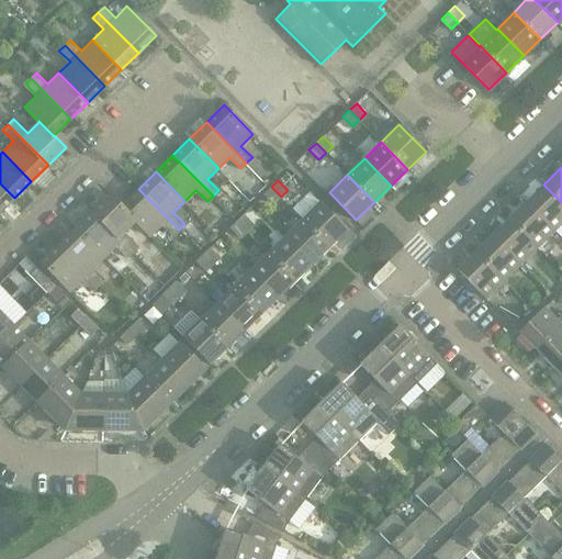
[(0,212),(14,198),(0,183),(0,212)]
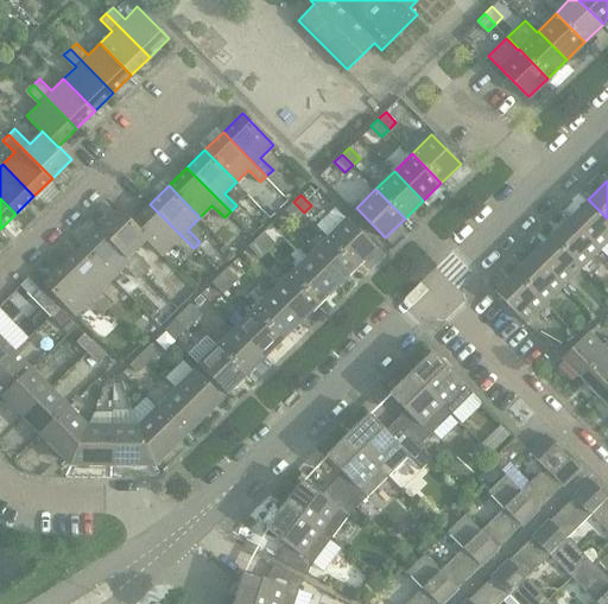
[(607,218),(588,199),(570,217),(600,248),(607,240),(607,218)]
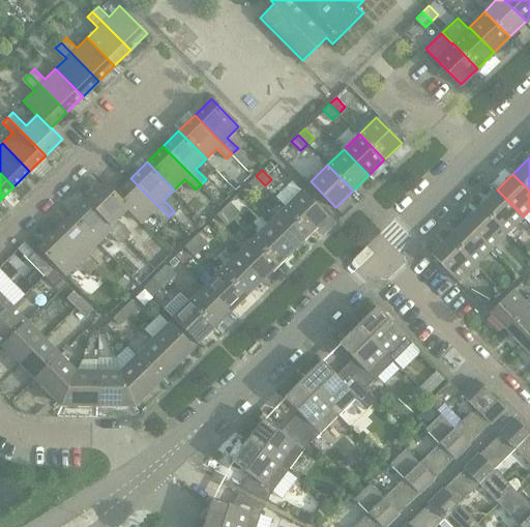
[(265,185),(256,176),(249,182),(259,192),(265,185)]
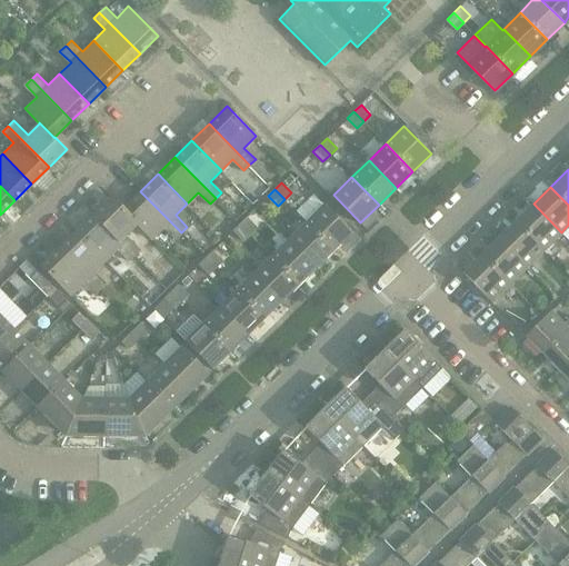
[(140,191),(123,207),(123,208),(138,224),(152,238),(165,226),(176,238),(181,232),(140,191)]
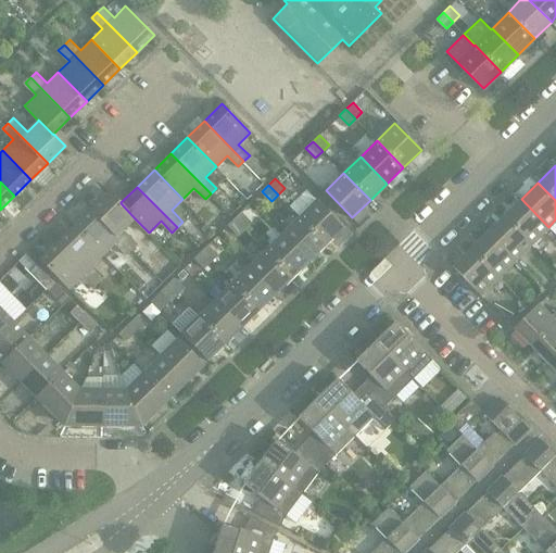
[(306,189),(289,205),(300,216),(326,243),(343,226),(317,199),(306,189)]
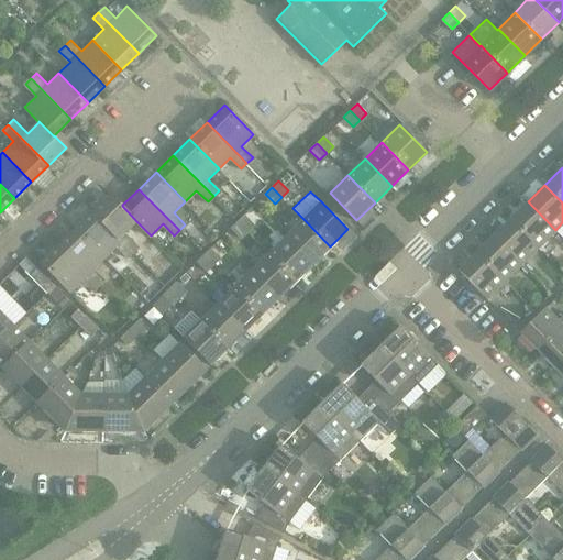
[(110,193),(92,210),(133,251),(139,245),(125,232),(136,221),(122,206),(122,205),(110,193)]
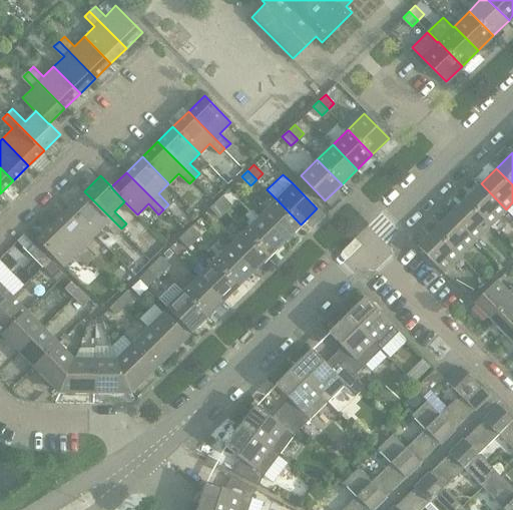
[(481,183),(465,198),(491,224),(506,209),(481,183)]
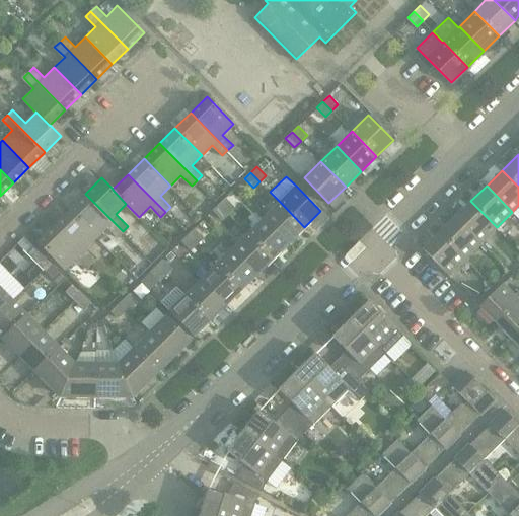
[(85,194),(70,209),(96,236),(107,226),(118,237),(123,231),(85,194)]
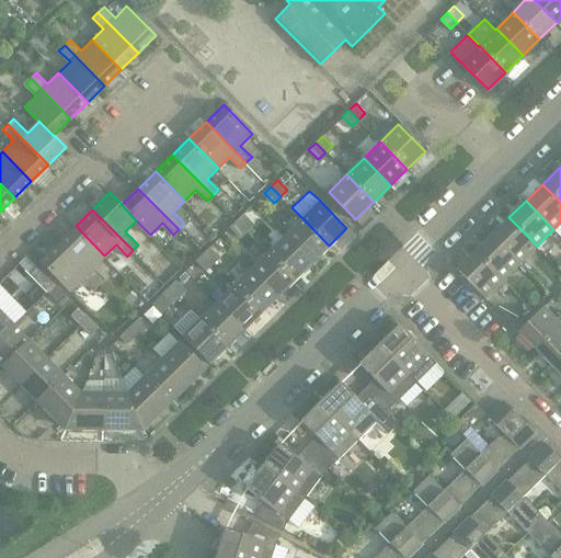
[(243,213),(237,219),(247,229),(253,223),(243,213)]
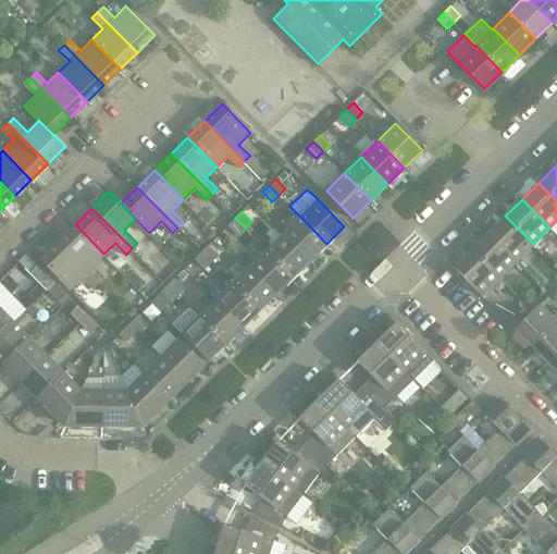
[(505,216),(489,232),(517,260),(533,244),(505,216)]
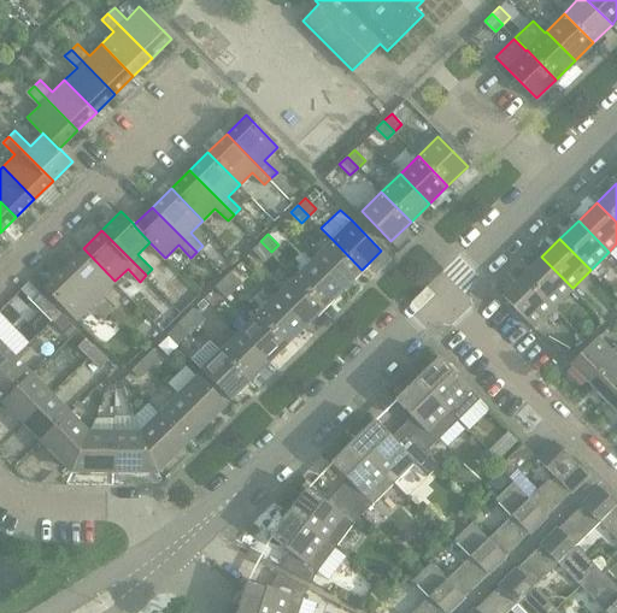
[(333,240),(313,258),(342,288),(362,270),(333,240)]
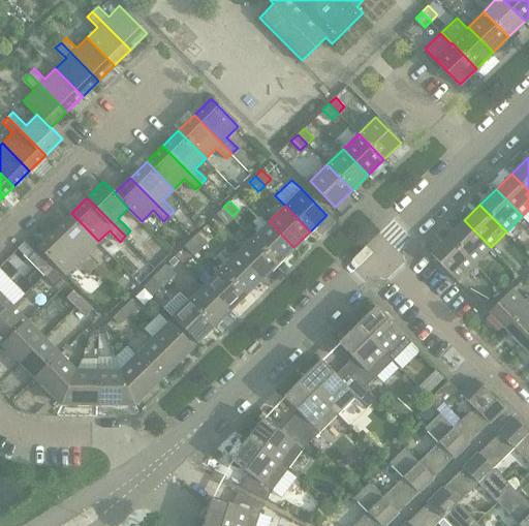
[(232,216),(223,207),(217,213),(226,223),(232,216)]
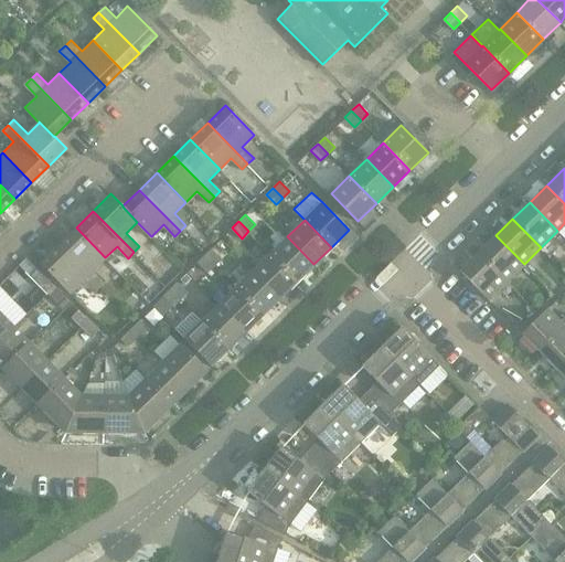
[(76,228),(60,245),(99,286),(105,281),(94,268),(105,257),(76,228)]
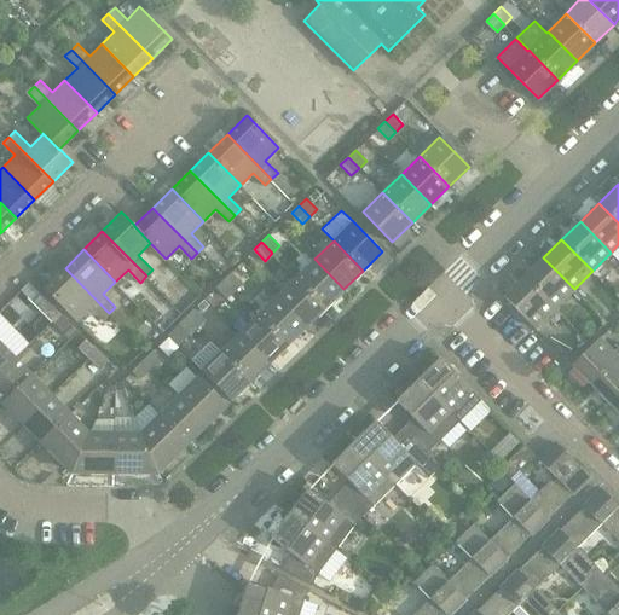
[(543,257),(525,276),(555,307),(574,289),(543,257)]
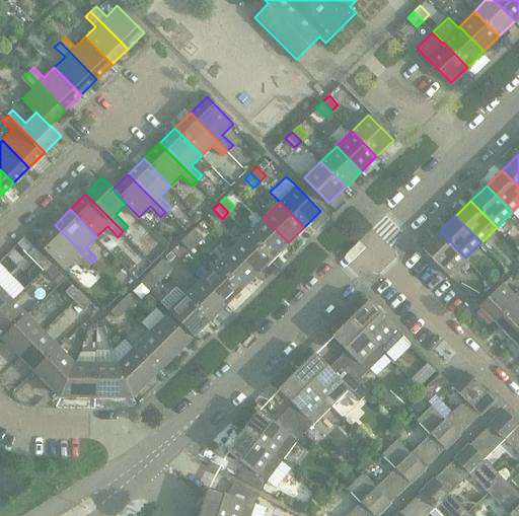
[(264,217),(248,233),(273,258),(288,242),(264,217)]
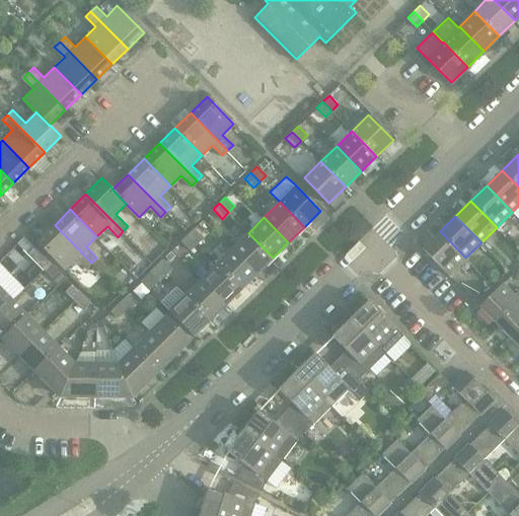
[(91,263),(55,225),(39,240),(65,268),(76,256),(86,268),(91,263)]
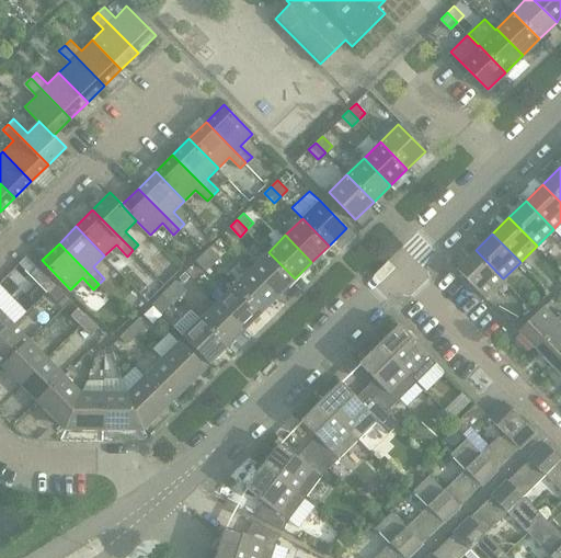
[(209,247),(203,253),(213,263),(219,257),(209,247)]
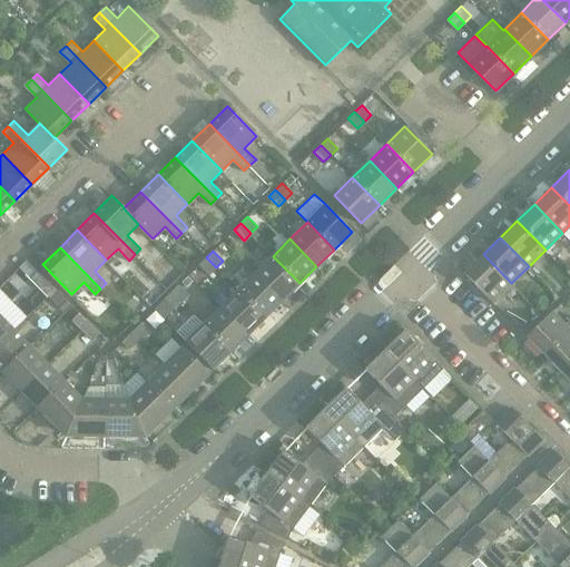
[(511,283),(483,254),(465,272),(493,301),(511,283)]
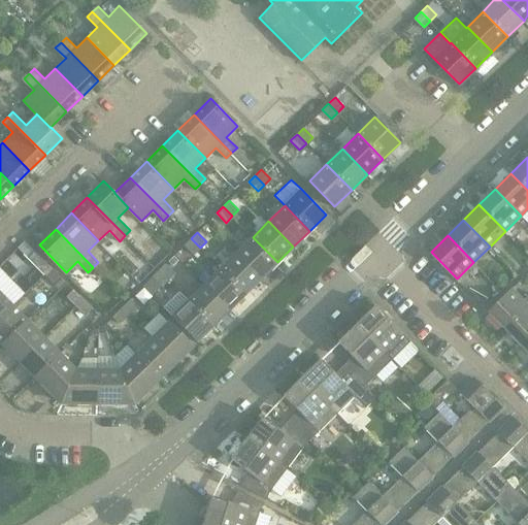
[(253,237),(236,253),(262,277),(277,262),(253,237)]
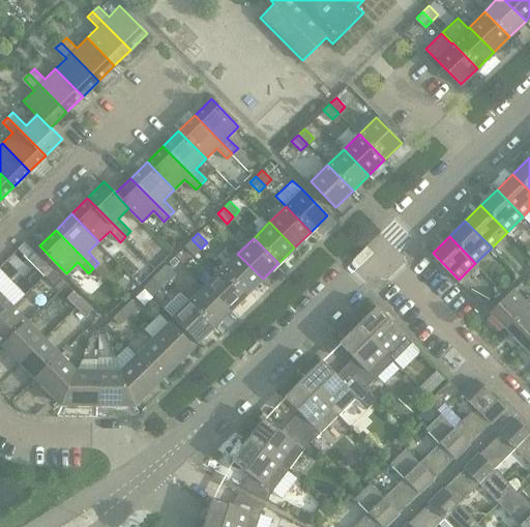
[(201,249),(192,239),(185,245),(195,255),(201,249)]
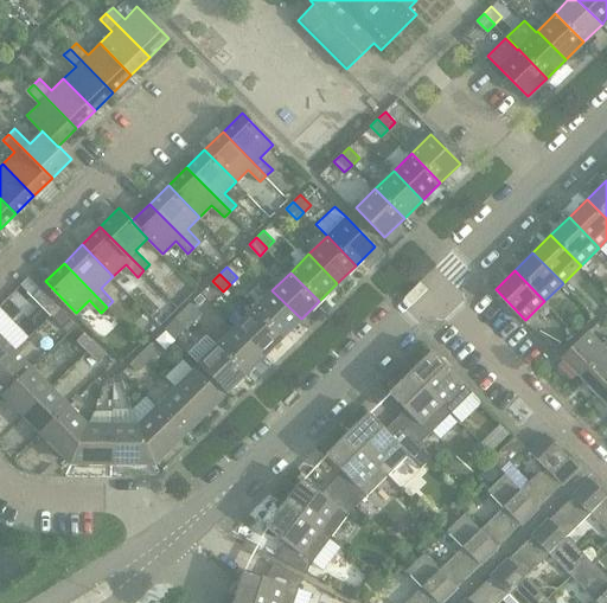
[(32,294),(43,305),(50,297),(39,287),(32,294)]
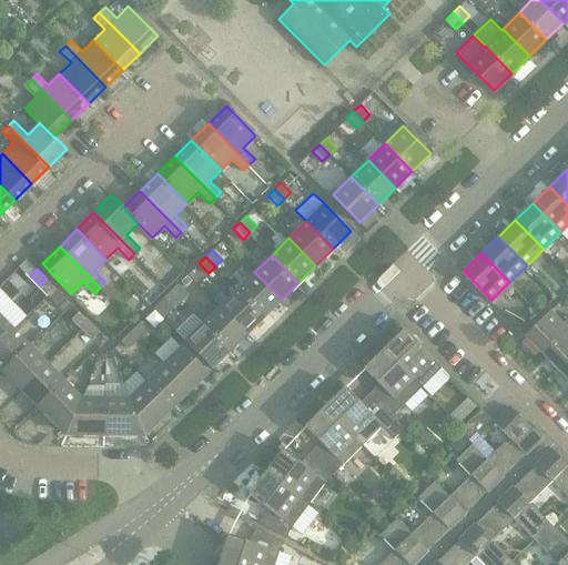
[(254,272),(237,289),(264,316),(282,299),(254,272)]
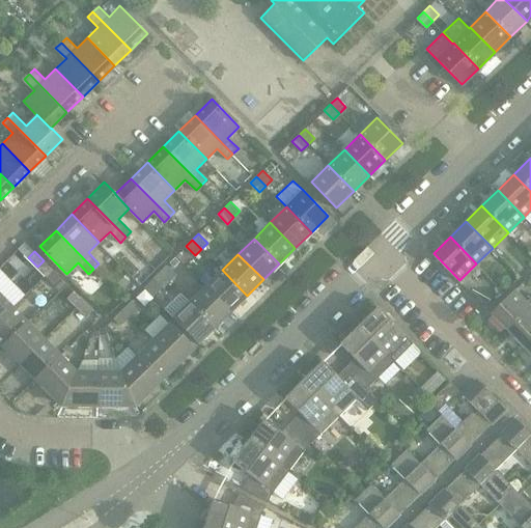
[(44,260),(37,267),(47,276),(53,270),(44,260)]
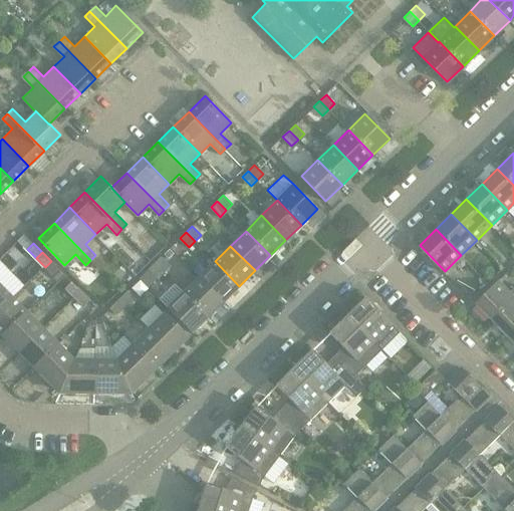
[(162,256),(155,262),(164,271),(170,265),(162,256)]
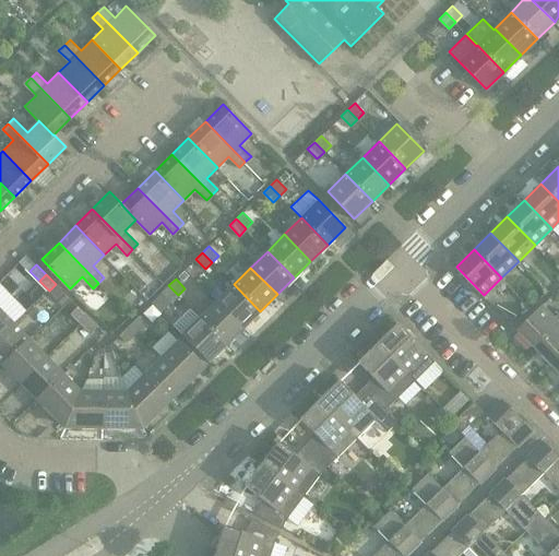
[(234,284),(216,300),(244,328),(260,311),(234,284)]
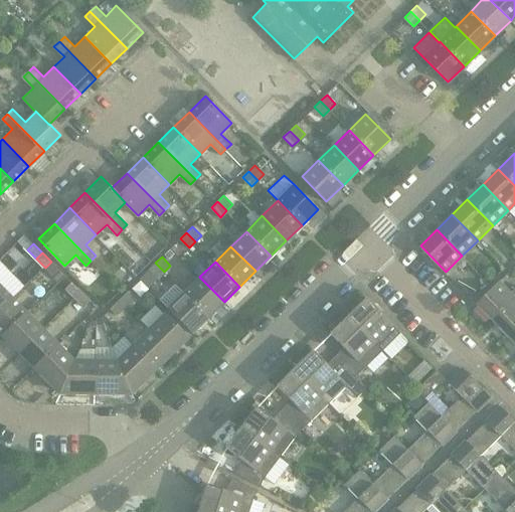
[(164,272),(155,263),(149,269),(158,278),(164,272)]
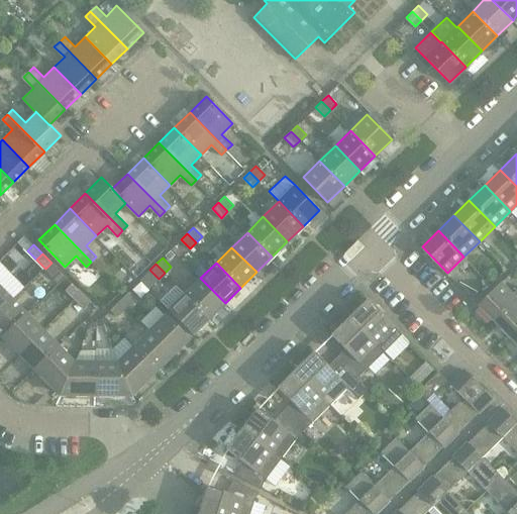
[(58,270),(52,275),(58,282),(64,276),(58,270)]
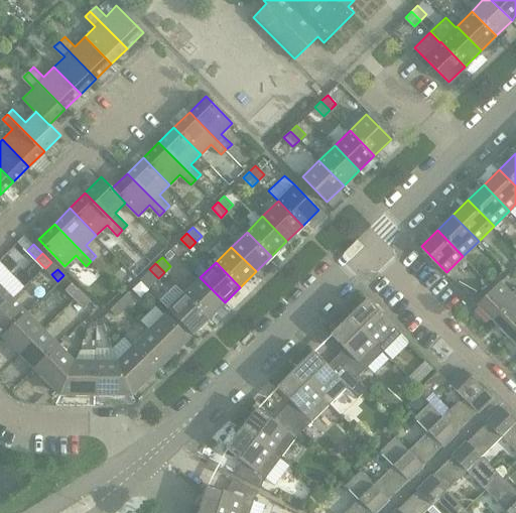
[(200,277),(184,292),(209,317),(225,302),(200,277)]
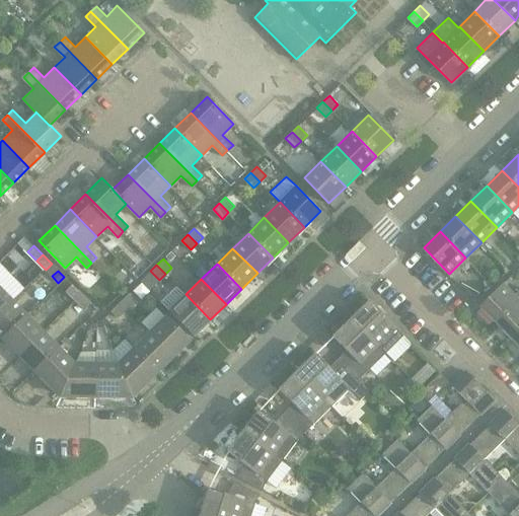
[(480,305),(496,321),(518,299),(518,289),(515,294),(504,283),(480,305)]
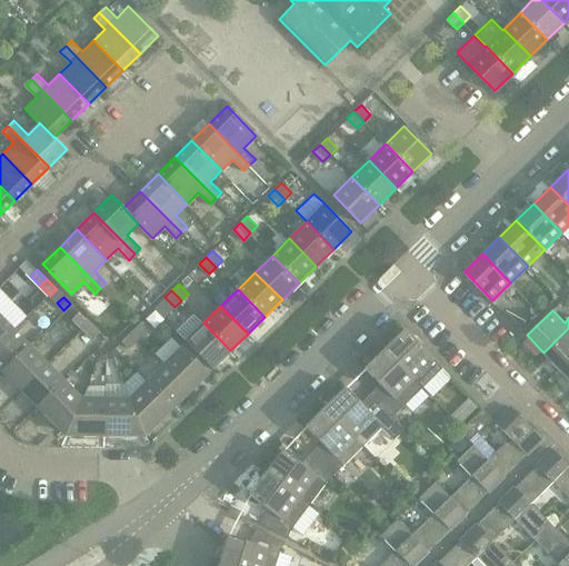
[(72,318),(82,328),(89,321),(79,311),(72,318)]
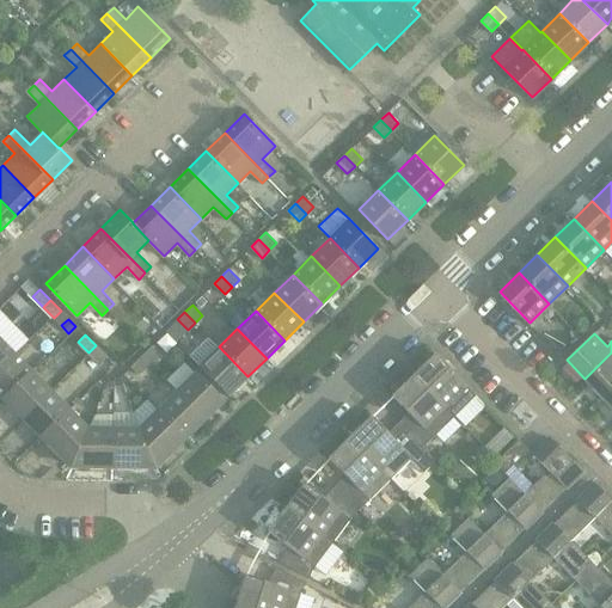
[(0,366),(14,351),(0,336),(0,366)]
